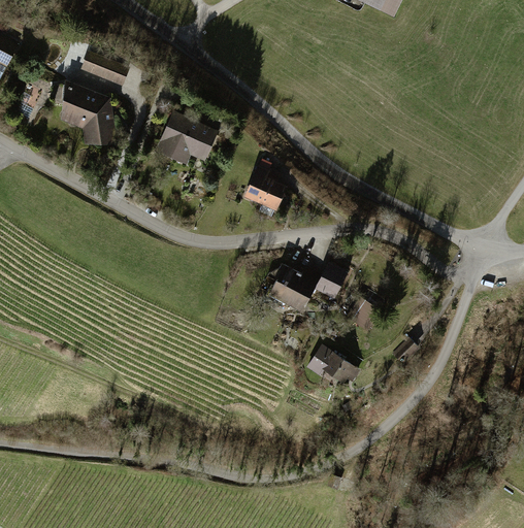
[(403,0),(363,0),(396,17),(403,0)]
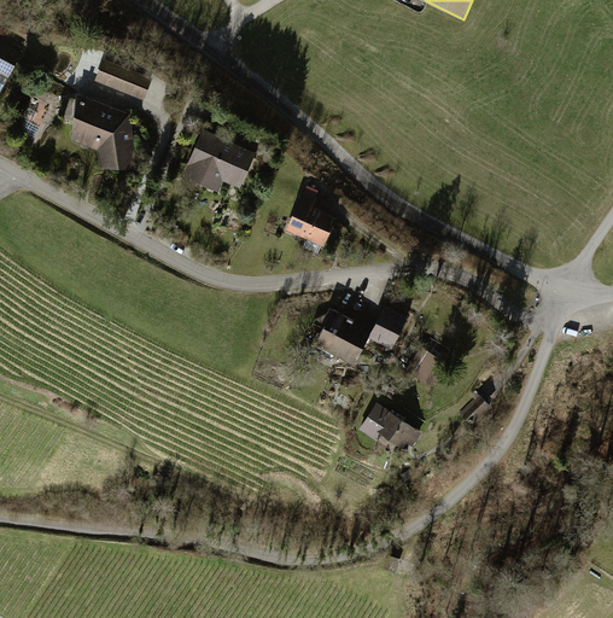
[(23,52),(0,41),(0,74),(10,79),(23,52)]
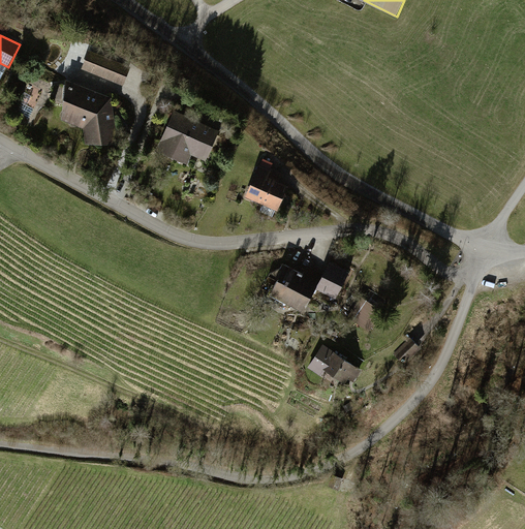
[(130,67),(87,51),(80,70),(123,86),(130,67)]
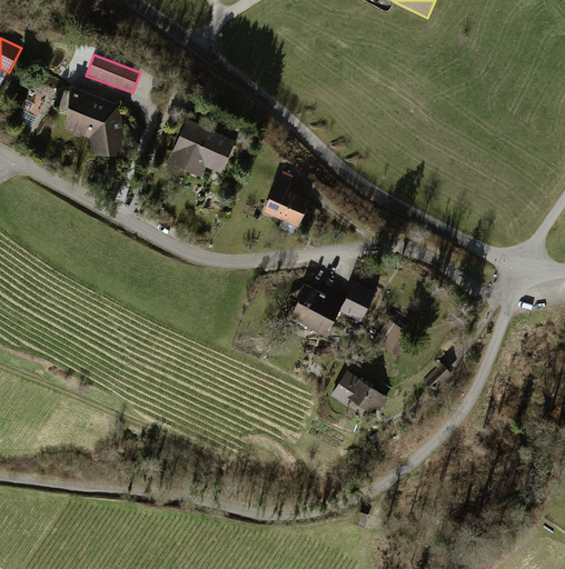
[(119,106),(69,88),(67,128),(90,138),(93,156),(127,152),(119,106)]
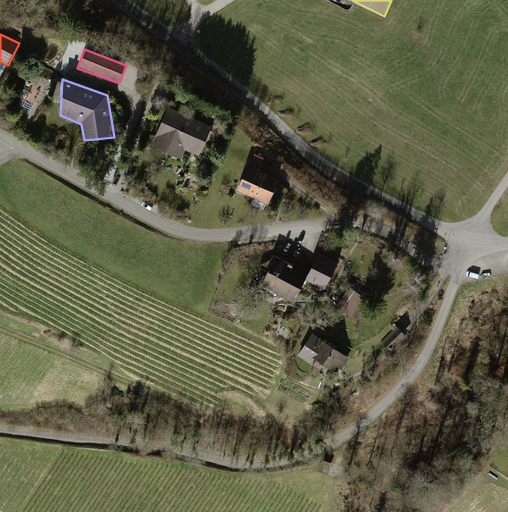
[(212,124),(167,108),(153,148),(183,158),(185,152),(200,158),(212,124)]
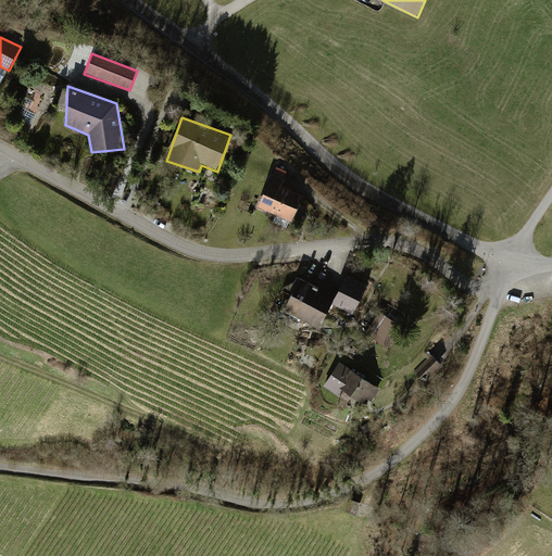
[(298,184),(271,173),(256,207),(291,222),(302,196),(293,192),(298,184)]
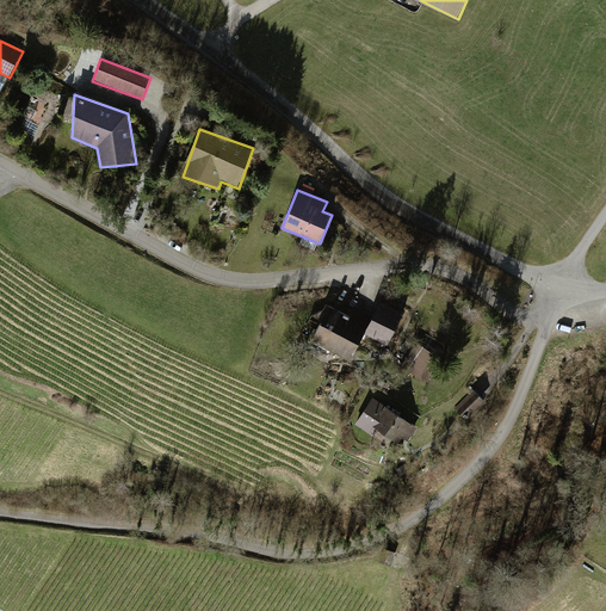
[(385,344),(402,313),(388,306),(382,318),(360,306),(353,319),(329,307),(313,340),(350,359),(363,333),(385,344)]
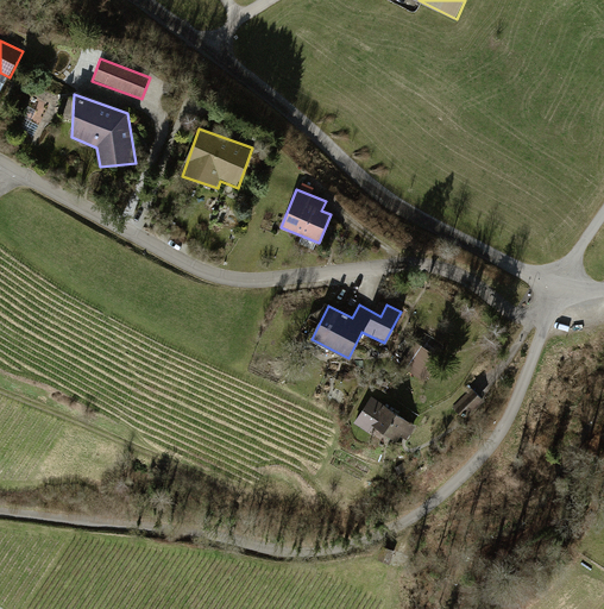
[(415,336),(401,358),(432,377),(445,353),(415,336)]
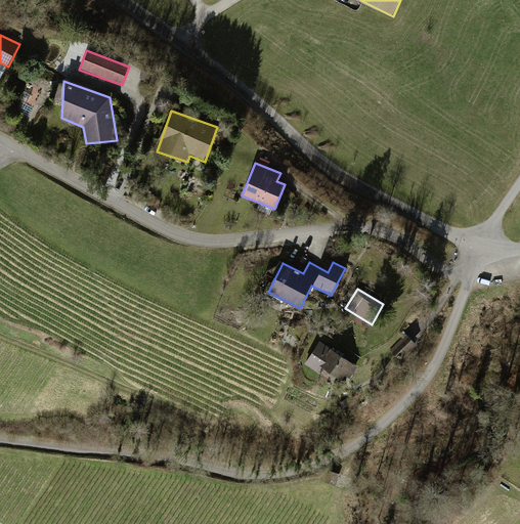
[(331,348),(318,342),(305,364),(336,384),(341,375),(348,379),(354,367),(328,352),(331,348)]
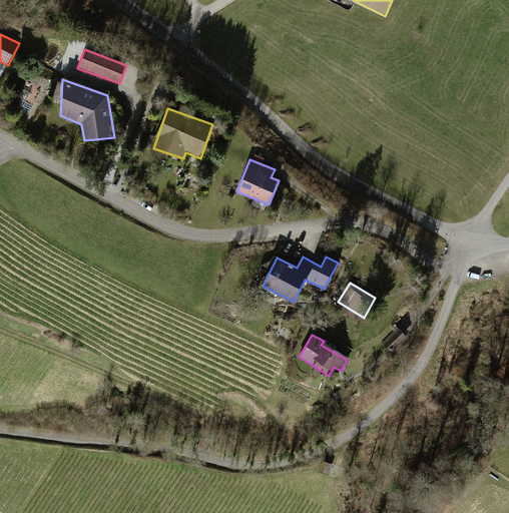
[(336,465),(328,462),(325,470),(333,473),(336,465)]
